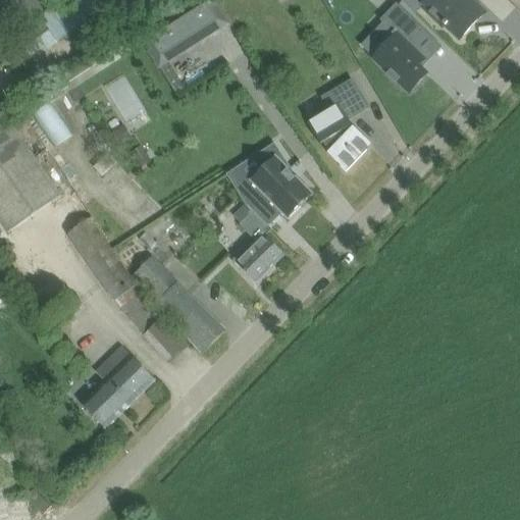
[(0,7),(15,31),(43,12),(35,0),(0,0),(0,7)]
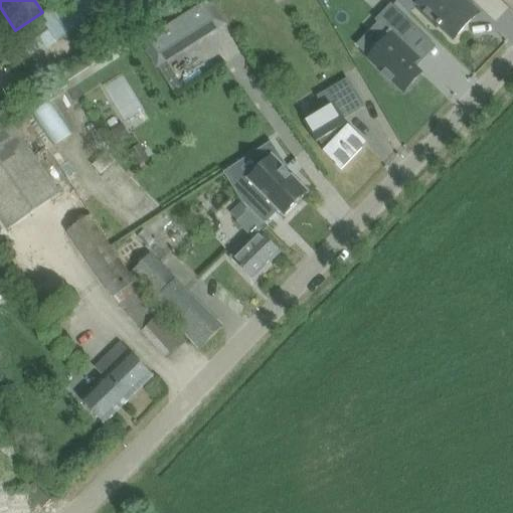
[(63,0),(3,44),(17,63),(92,9),(86,0),(63,0)]
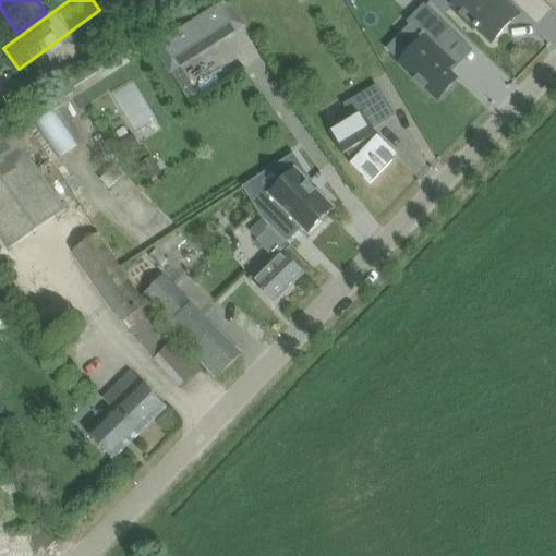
[(196,93),(179,65),(230,33),(208,0),(204,0),(158,29),(145,37),(150,47),(167,72),(185,99),(196,93)]
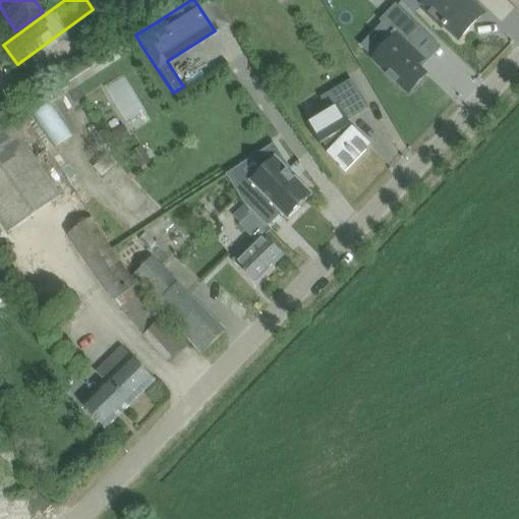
[(417,0),(427,9),(425,11),(437,22),(439,20),(458,39),(478,16),(466,5),(471,0),(417,0)]
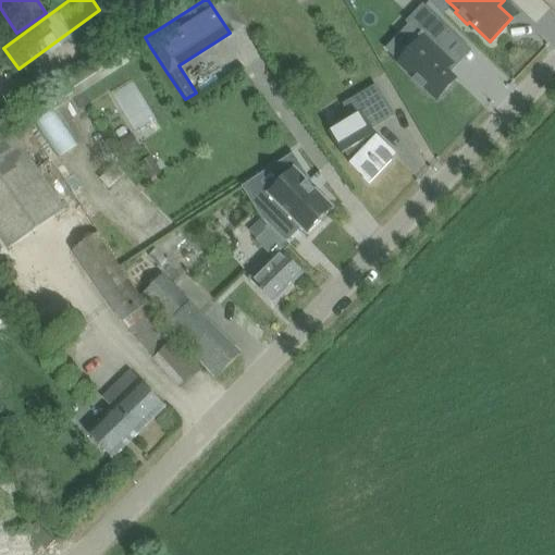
[(422,36),(397,61),(414,77),(412,78),(421,87),(422,85),(435,98),(454,78),(444,69),(451,62),(439,51),(455,35),(421,3),(405,20),(422,36)]
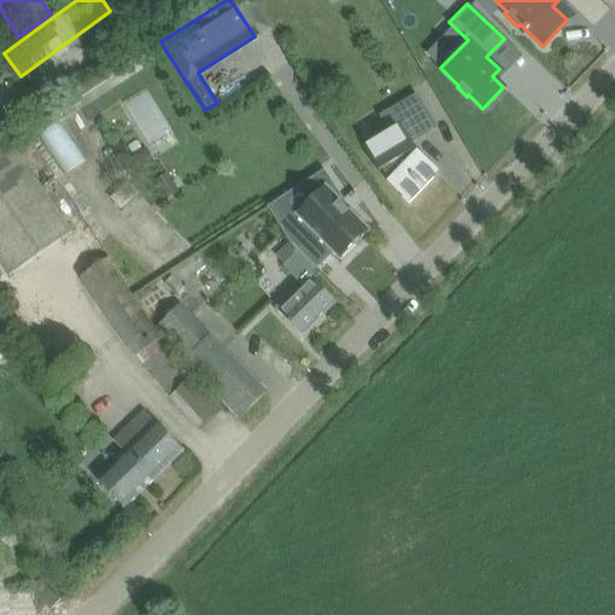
[(92,75),(21,121),(29,135),(34,132),(53,117),(56,121),(167,52),(160,41),(175,33),(171,25),(92,75)]
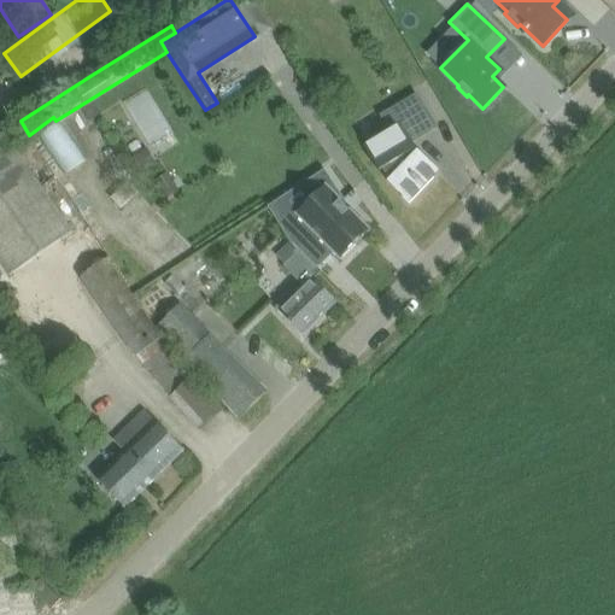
[(414,151),(413,148),(408,142),(411,141),(410,139),(432,124),(433,127),(434,127),(421,106),(414,93),(414,91),(378,112),(387,130),(363,145),(378,169),(381,168),(388,179),(386,180),(408,200),(437,169),(416,148),(414,151)]
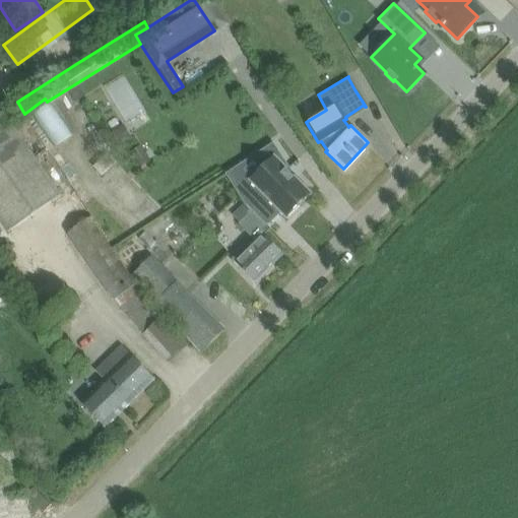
[(70,132),(58,114),(49,104),(47,102),(45,99),(28,111),(53,144),(70,132)]
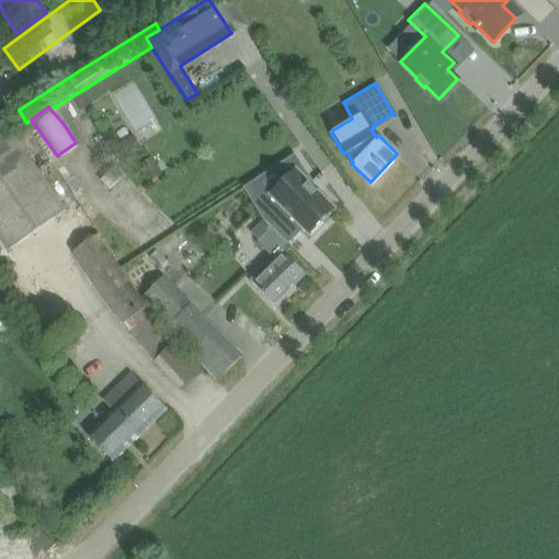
[(0,240),(6,249),(65,208),(12,133),(0,141),(0,240)]
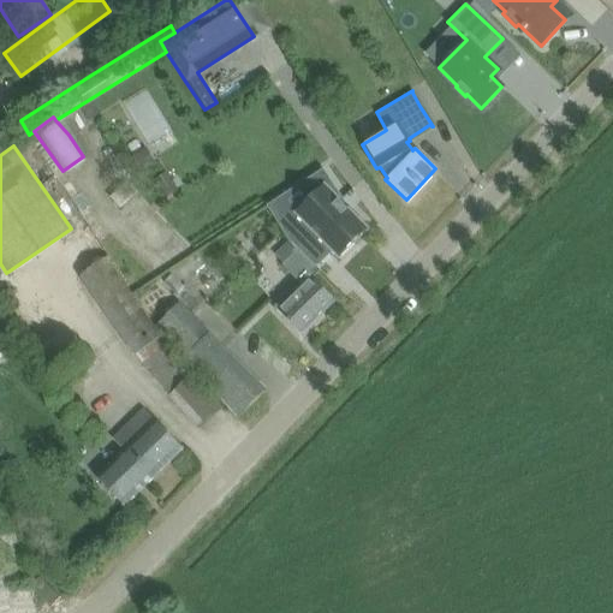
[(153,159),(144,146),(129,155),(137,168),(153,159)]
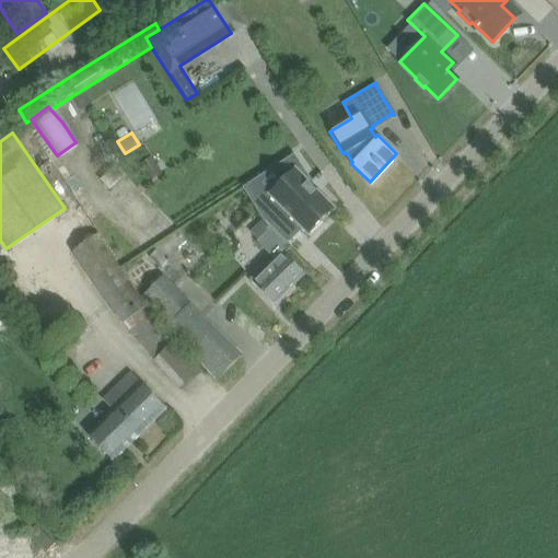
[(243,185),(241,186),(262,217),(268,227),(271,224),(287,240),(301,225),(307,232),(333,207),(307,182),(311,178),(293,152),(278,162),(286,174),(251,197),(243,185)]
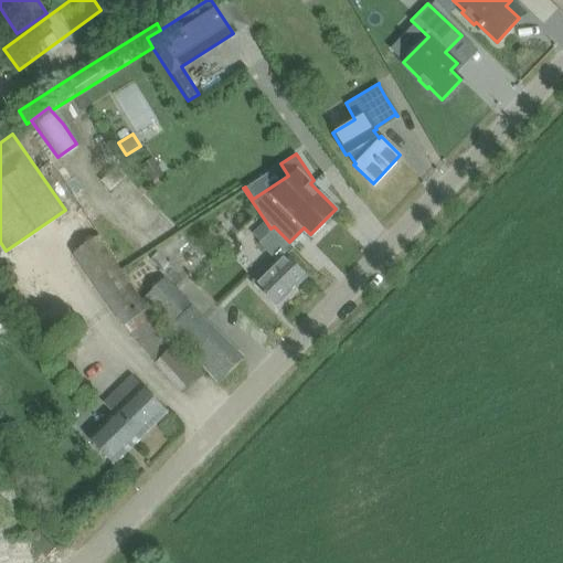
[(140,165),(150,180),(161,172),(151,157),(140,165)]
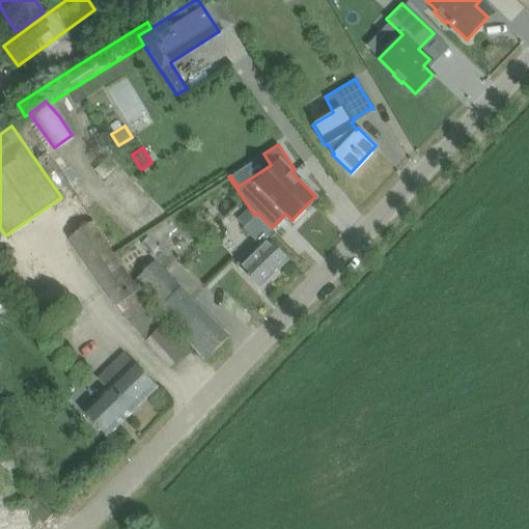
[(256,243),(234,263),(245,275),(246,274),(258,286),(287,257),(269,238),(276,231),(272,227),(257,213),(254,215),(242,227),(256,243)]
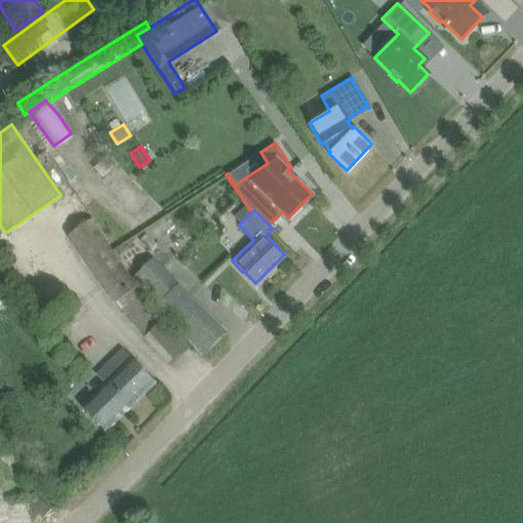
[(91,216),(66,233),(113,300),(133,285),(135,284),(91,216)]
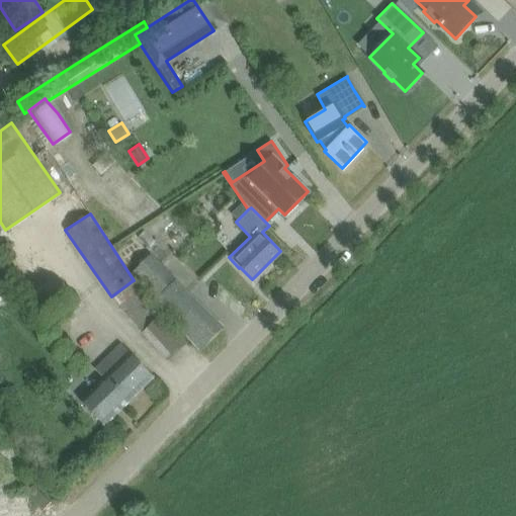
[(154,298),(153,299),(199,349),(221,327),(206,313),(185,292),(184,292),(173,281),(174,280),(173,278),(160,265),(150,254),(134,270),(154,298)]
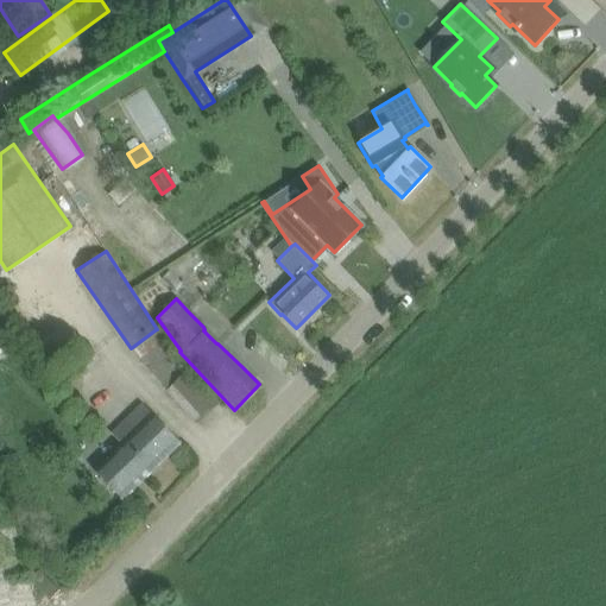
[(185,367),(166,389),(180,403),(195,421),(216,402),(201,384),(185,367)]
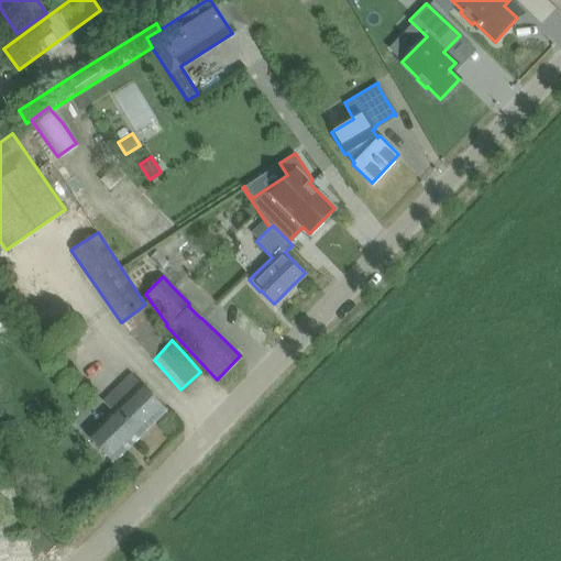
[(87,436),(97,446),(112,461),(166,409),(130,373),(107,396),(103,393),(99,397),(112,410),(87,436)]
